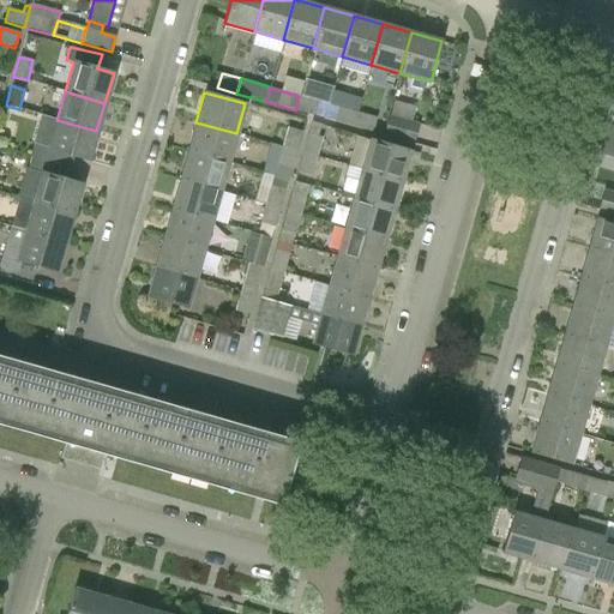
[(314,115),(318,102),(299,96),(295,110),(314,115)]
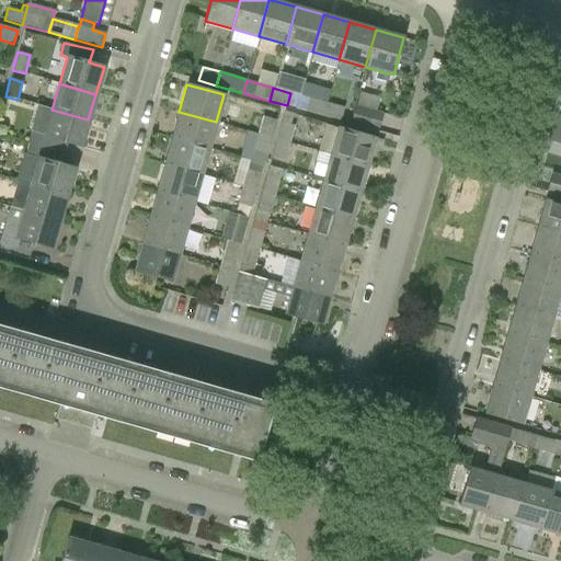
[(308,98),(305,111),(322,116),(327,103),(308,98)]
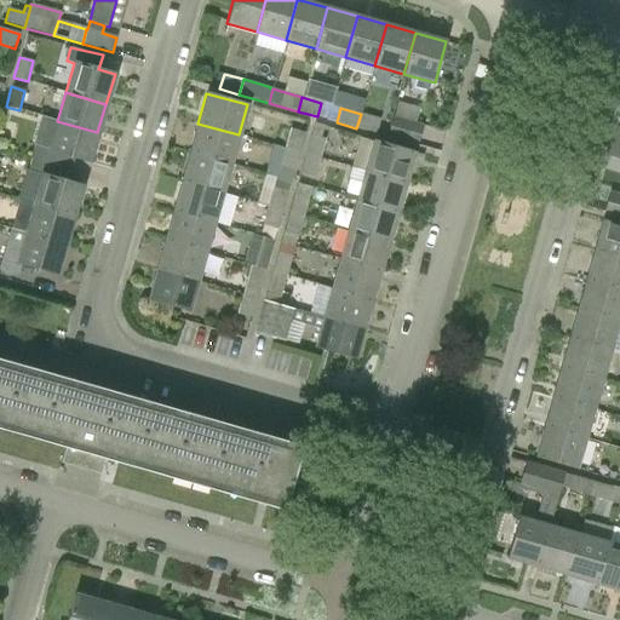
[(375,133),(380,119),(361,114),(356,128),(375,133)]
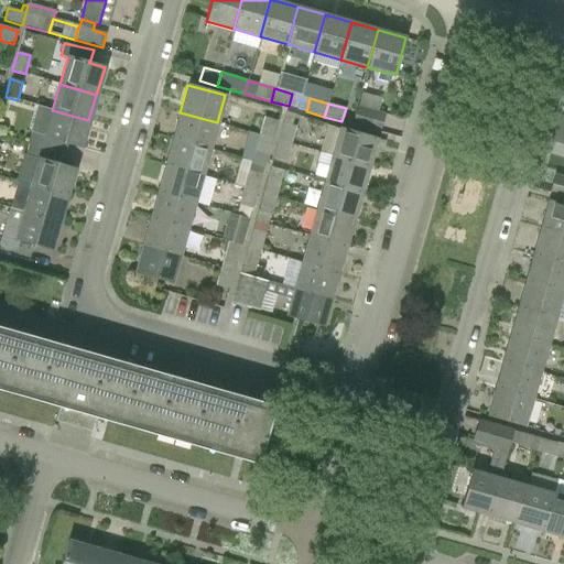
[(384,114),(357,106),(351,125),(368,129),(379,132),(384,114)]
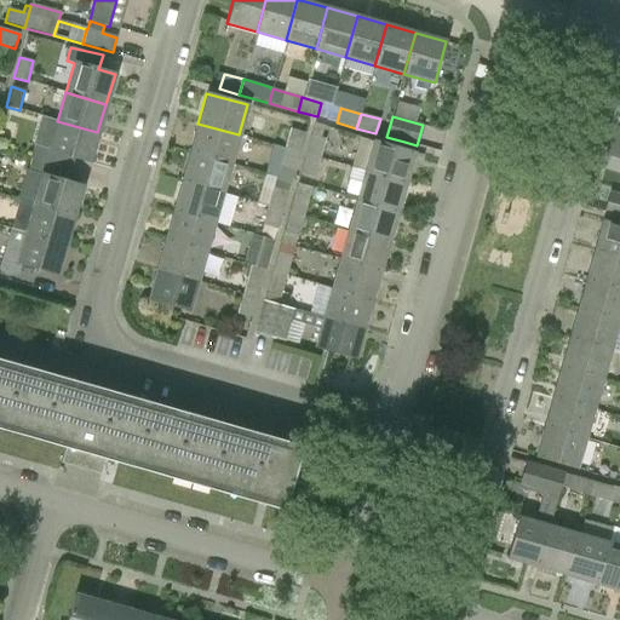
[(97,132),(57,121),(49,149),(35,145),(30,159),(70,170),(74,158),(89,161),(97,132)]
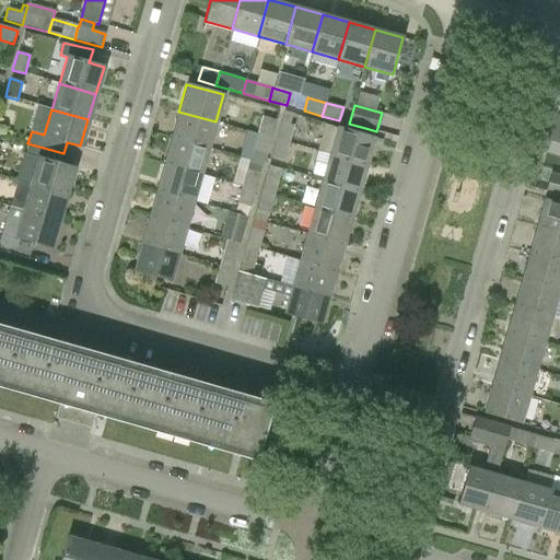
[(559,144),(559,112),(553,111),(545,141),(559,144)]
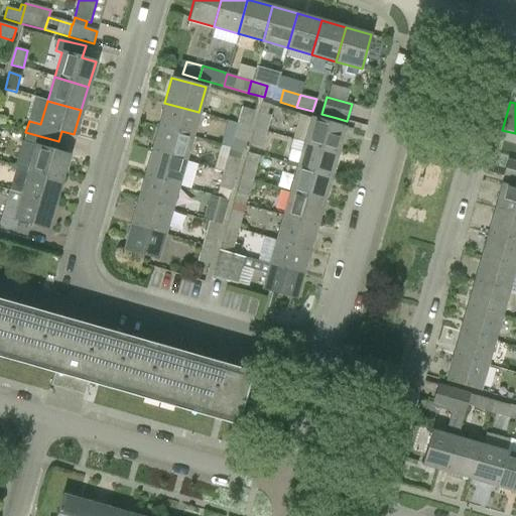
[(157,127),(191,137),(199,112),(164,103),(157,127)]
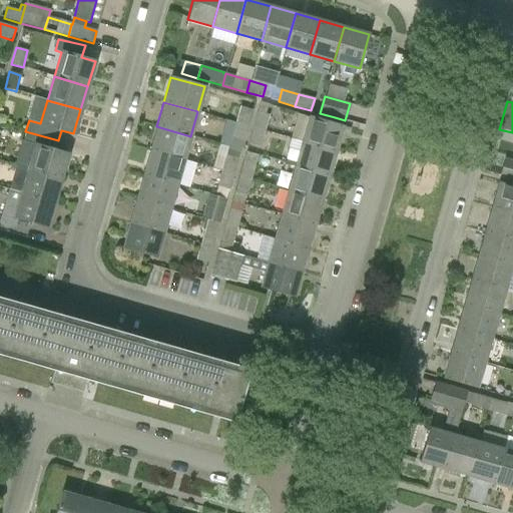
[(251,110),(239,106),(234,122),(246,125),(251,110)]
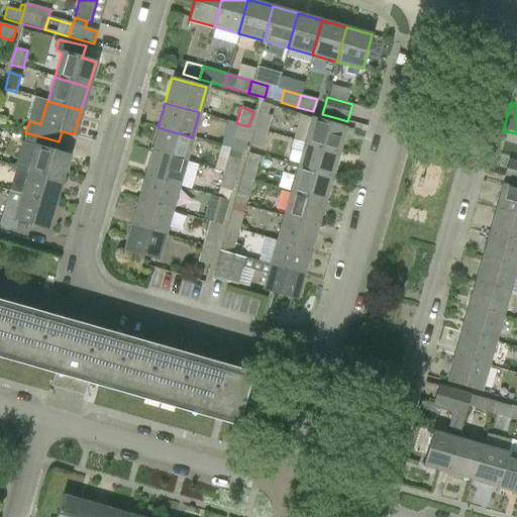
[(271,116),(259,112),(254,128),(267,132),(271,116)]
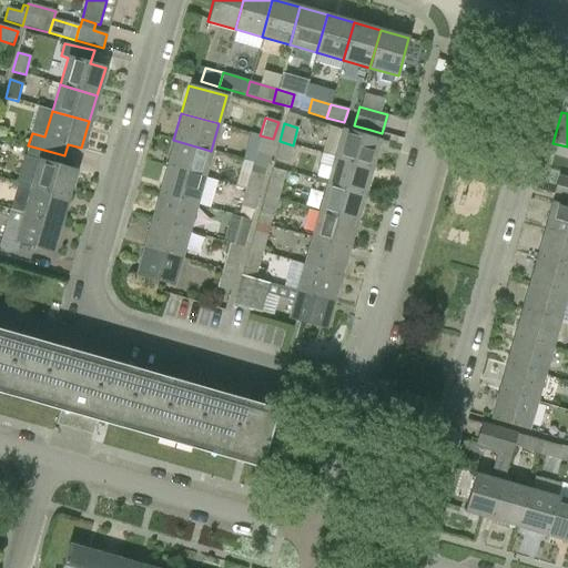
[(334,156),(372,168),(379,140),(342,129),(334,156)]
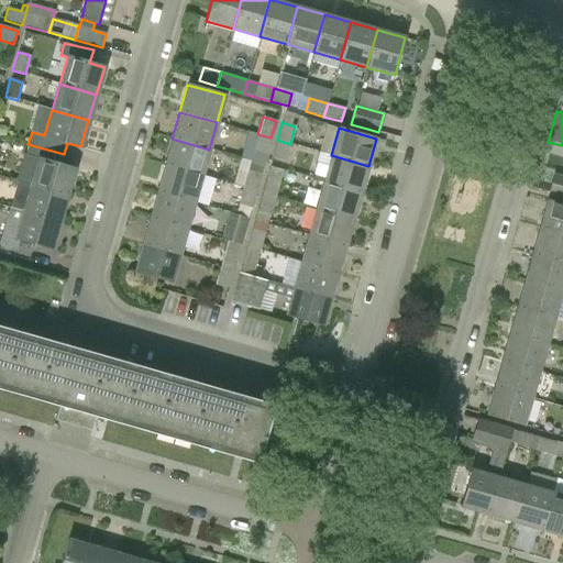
[(250,132),(242,157),(264,164),(271,138),(257,134),(257,135),(250,132)]
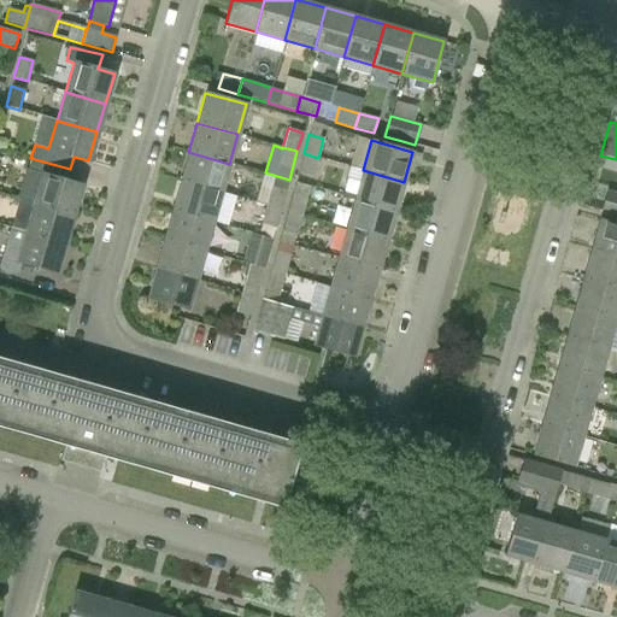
[(180,181),(221,193),(229,164),(188,152),(180,181)]
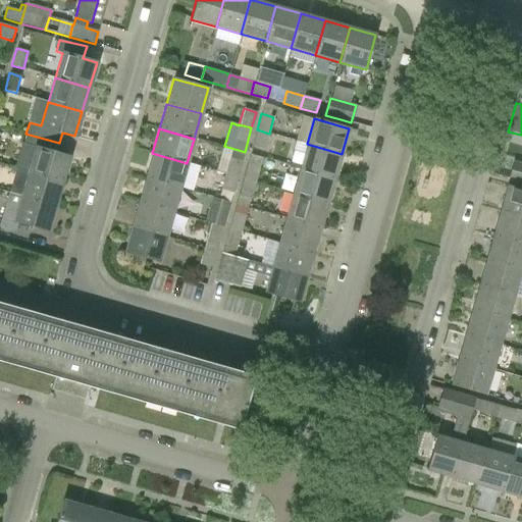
[(257,129),(252,146),(265,150),(269,134),(257,129)]
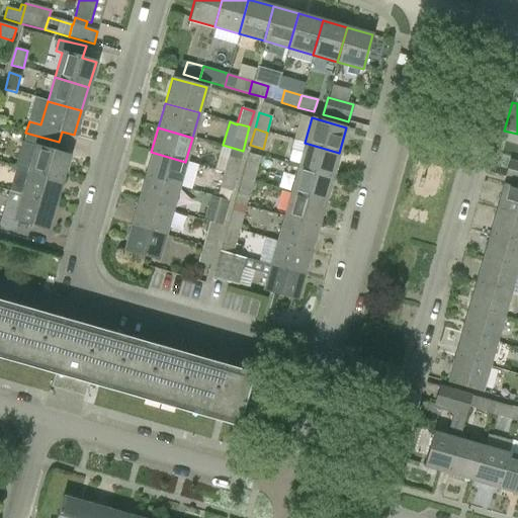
[(69,156),(56,152),(59,142),(25,133),(23,143),(21,142),(14,167),(27,171),(28,171),(62,180),(69,156)]
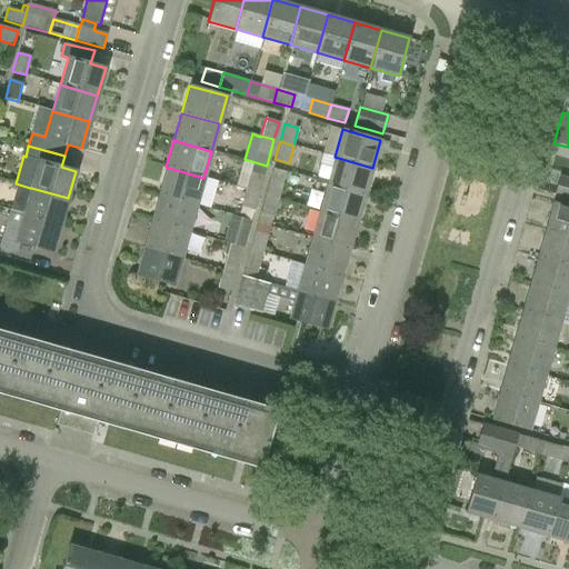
[(372,168),(335,157),(327,183),(365,195),(372,168)]
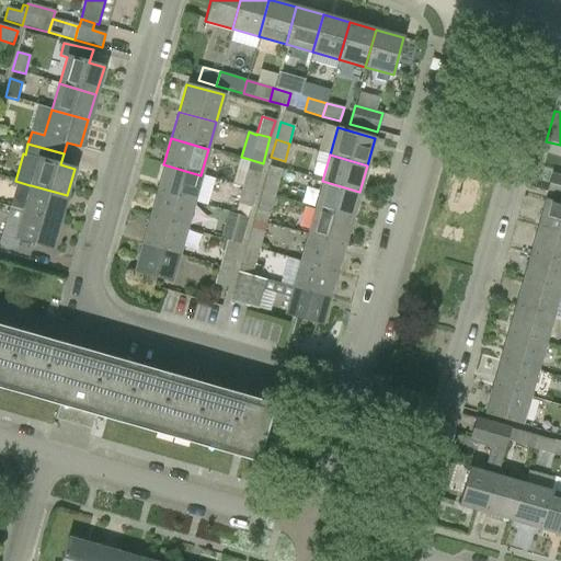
[(157,191),(194,202),(201,175),(163,164),(157,191)]
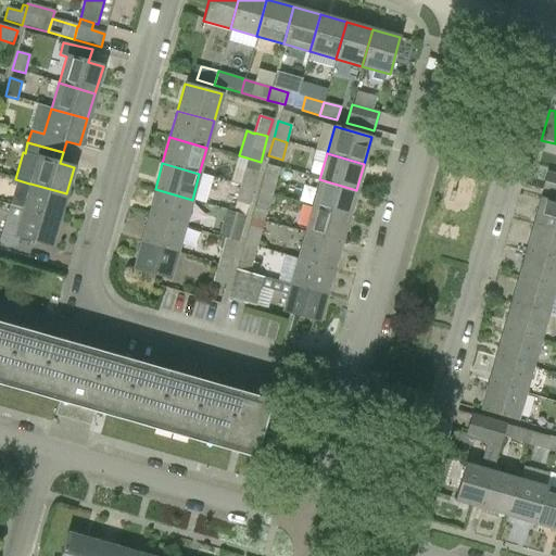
[(257,172),(244,168),(240,186),(252,189),(257,172)]
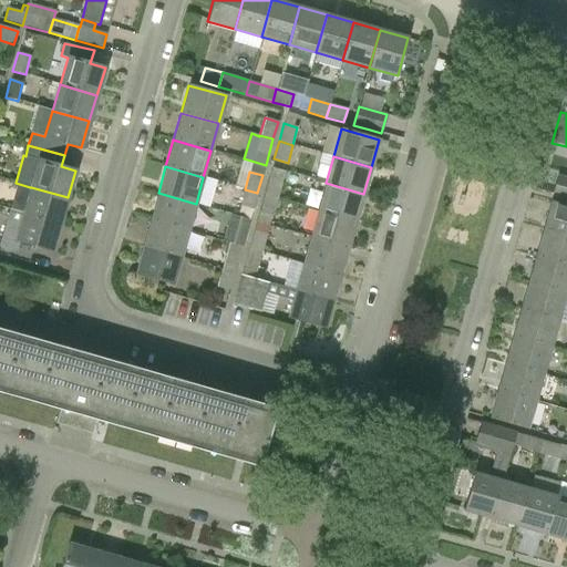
[(281,182),(268,177),(264,195),(277,198),(281,182)]
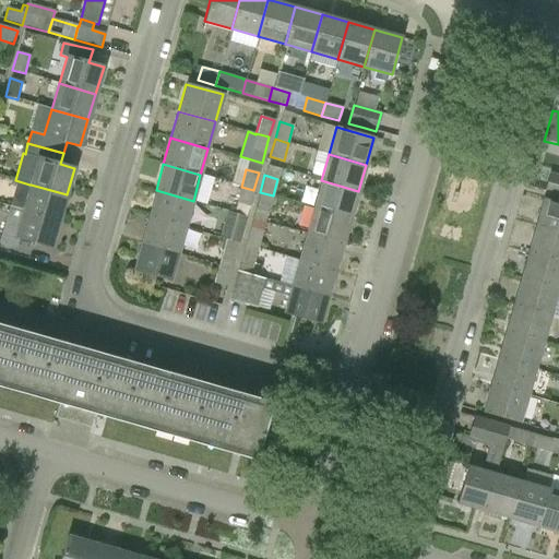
[(558,177),(550,175),(545,191),(558,194),(558,177)]
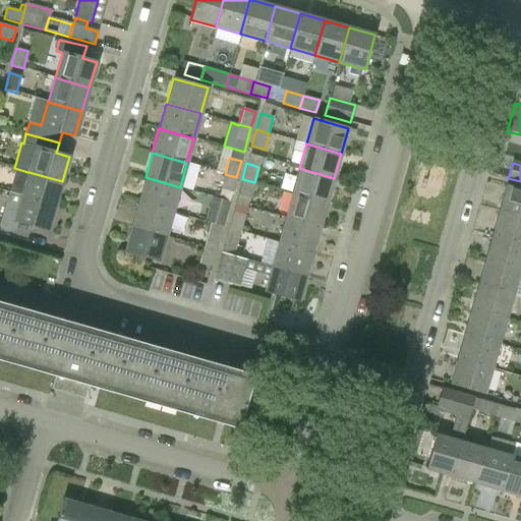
[(334,178),(299,168),(292,192),(327,203),(334,178)]
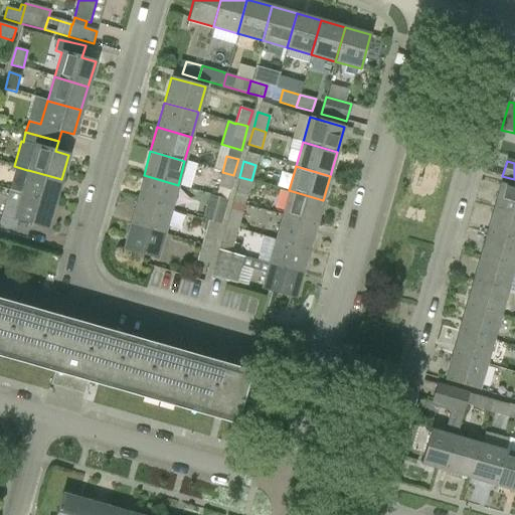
[(21,194),(54,203),(61,179),(28,170),(27,170),(21,194)]
